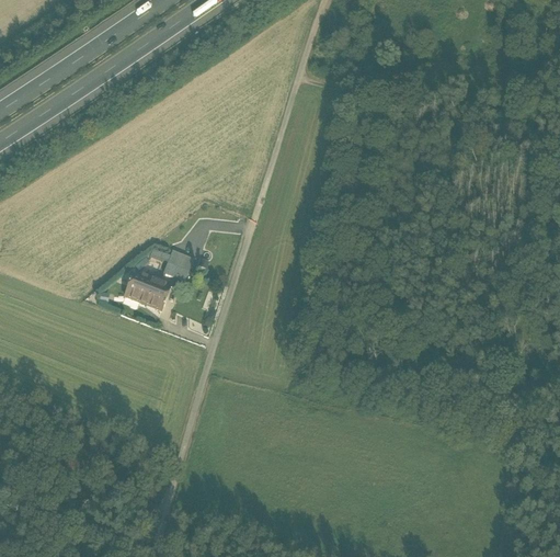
[(171,249),(167,261),(187,270),(193,258),(171,249)]
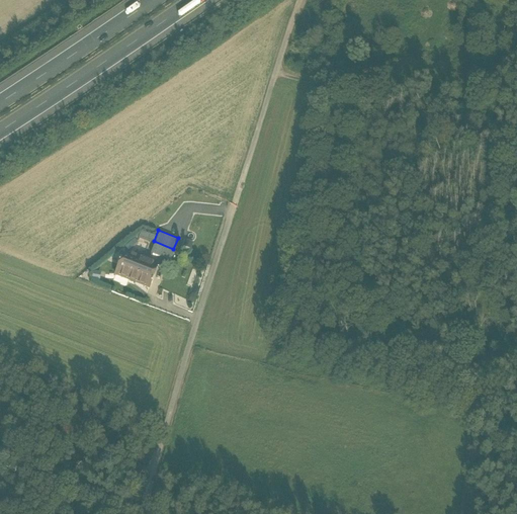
[(134,235),(124,244),(127,248),(138,239),(134,235)]
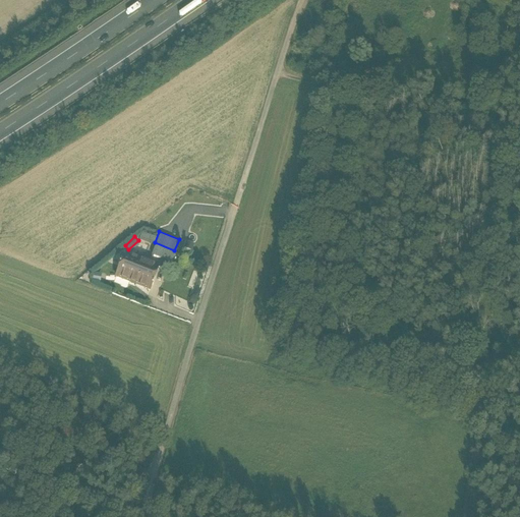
[(182,244),(190,246),(191,240),(183,238),(182,244)]
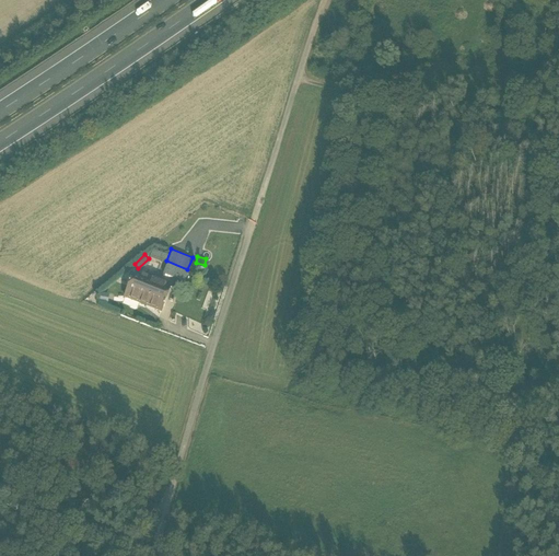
[(183,279),(187,269),(166,261),(162,270),(183,279)]
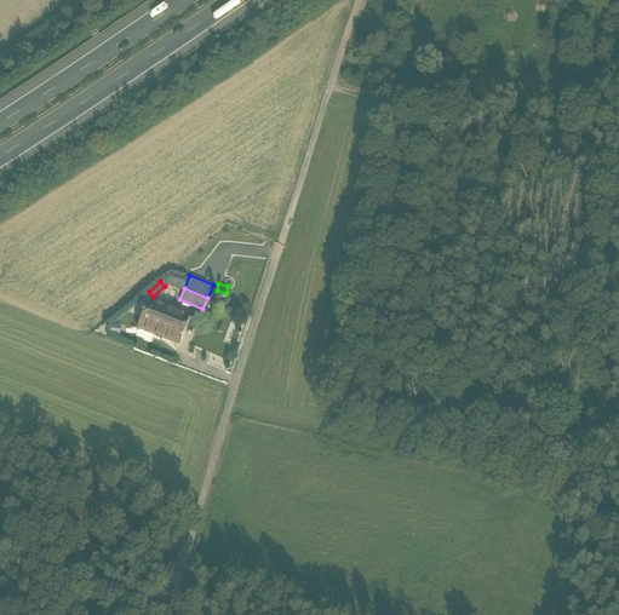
[(188,315),(156,303),(154,306),(145,303),(137,327),(177,343),(188,315)]
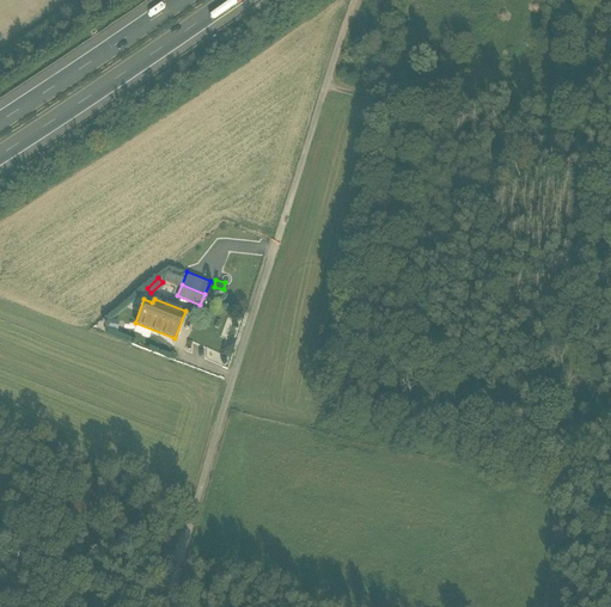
[(118,318),(110,317),(108,327),(116,329),(118,318)]
